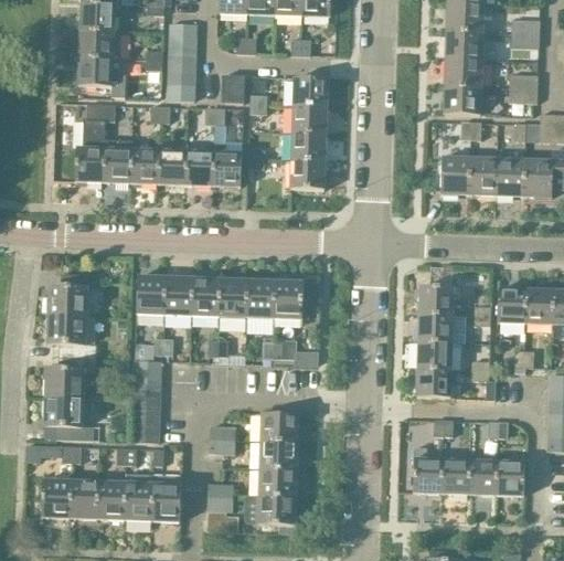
[(220,0),(220,12),(247,13),(247,0),(220,0)]
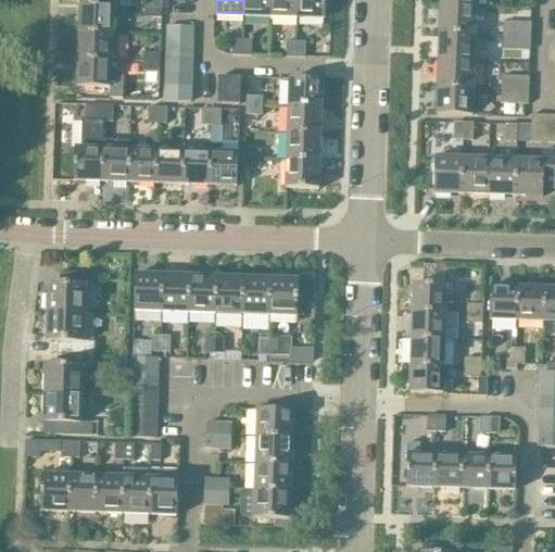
[(272,13),(272,0),(243,0),(243,13),(272,13)]
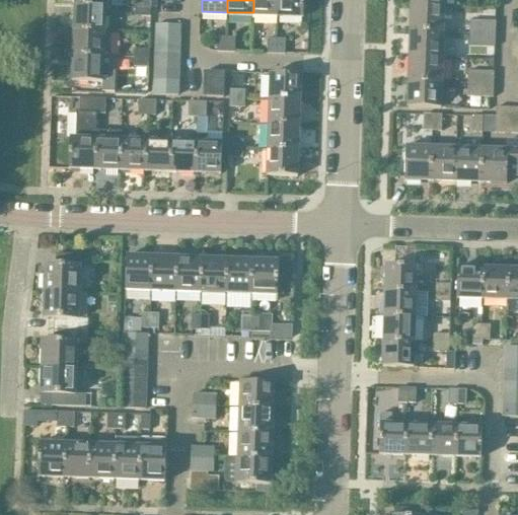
[(278,13),(278,0),(253,0),(253,12),(278,13)]
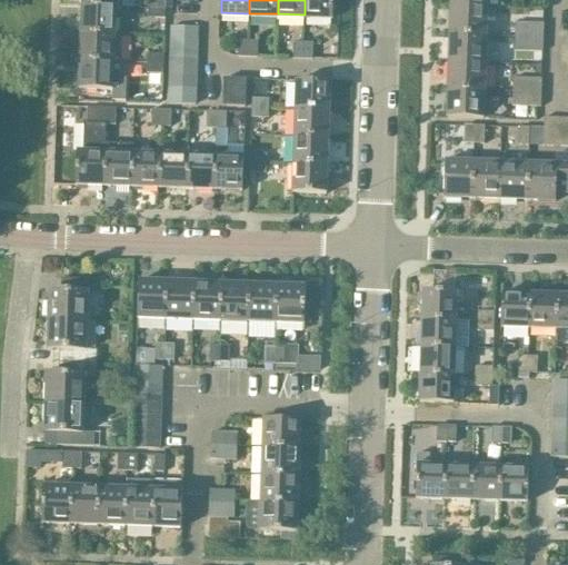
[(305,0),(305,15),(332,16),(332,0),(305,0)]
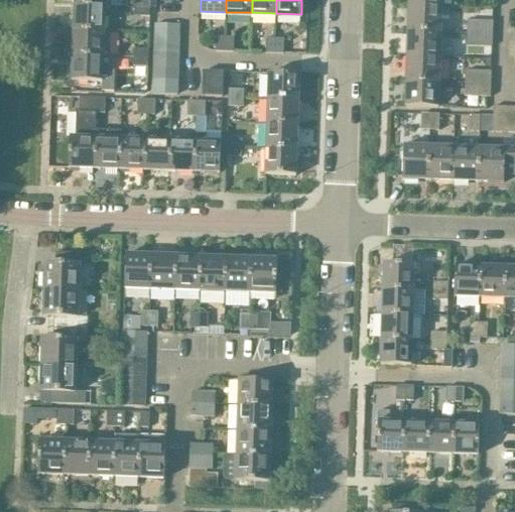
[(111,3),(75,2),(74,27),(110,28),(104,27),(105,3),(111,3)]
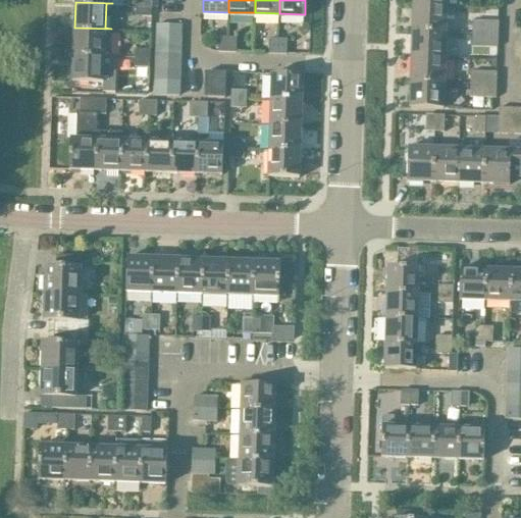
[(447,30),(448,4),(414,3),(413,29),(447,30)]
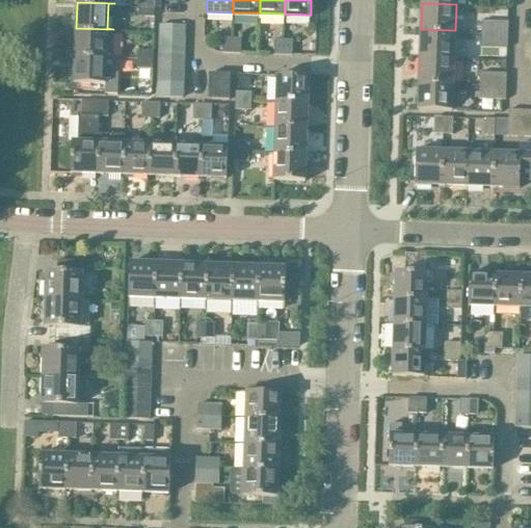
[(155,14),(155,5),(139,4),(139,14),(155,14)]
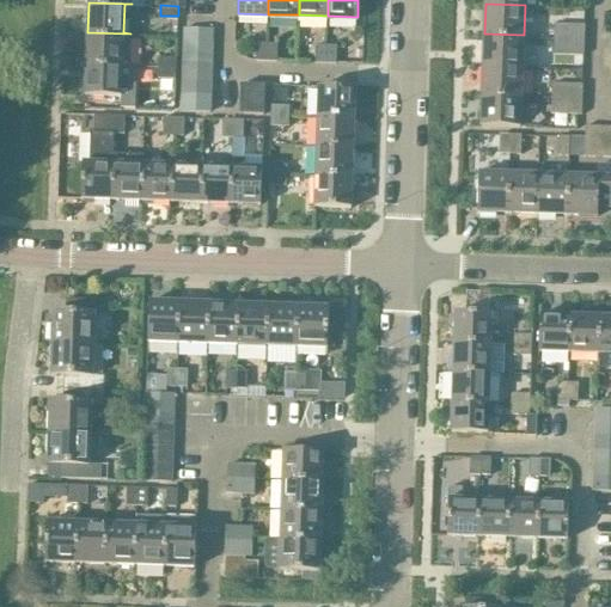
[(585,22),(555,20),(554,36),(585,37),(585,22)]
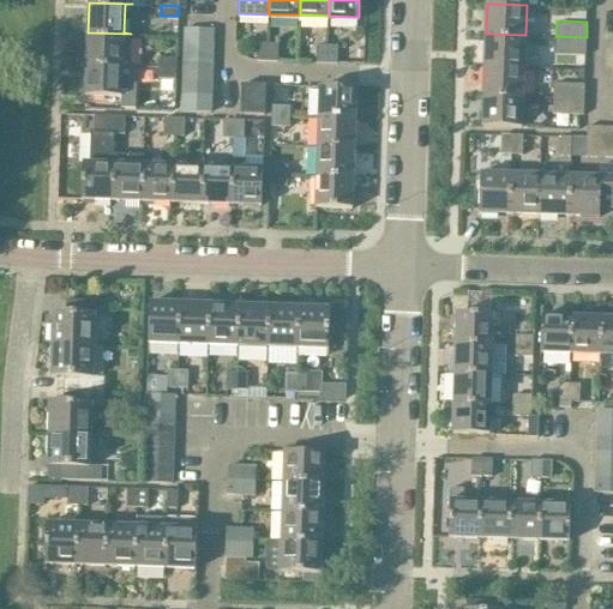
[(185,40),(212,41),(214,26),(185,25),(185,40)]
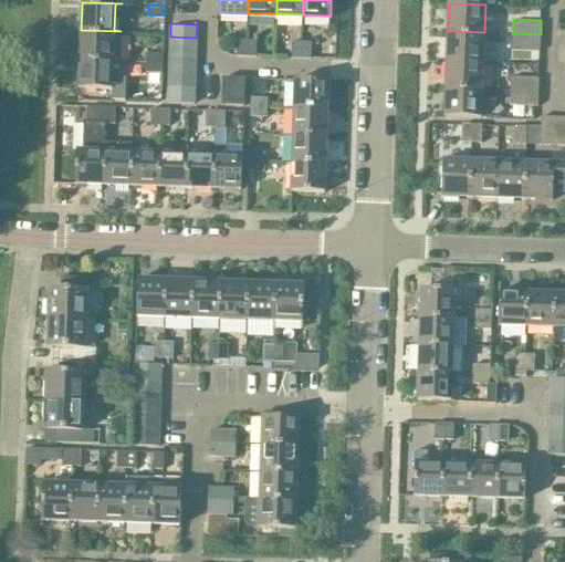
[(119,59),(121,31),(81,30),(80,58),(113,59),(119,59)]
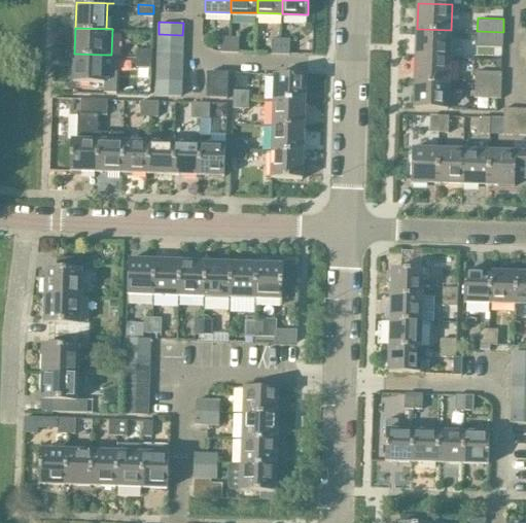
[(450,55),(451,30),(417,29),(416,54),(450,55)]
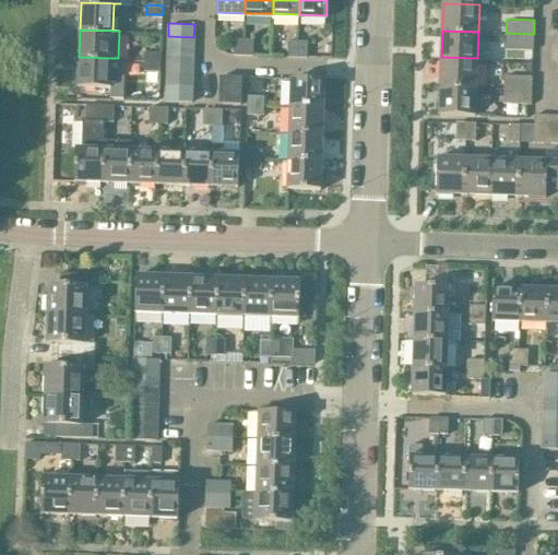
[(533,48),(534,34),(506,33),(506,47),(533,48)]
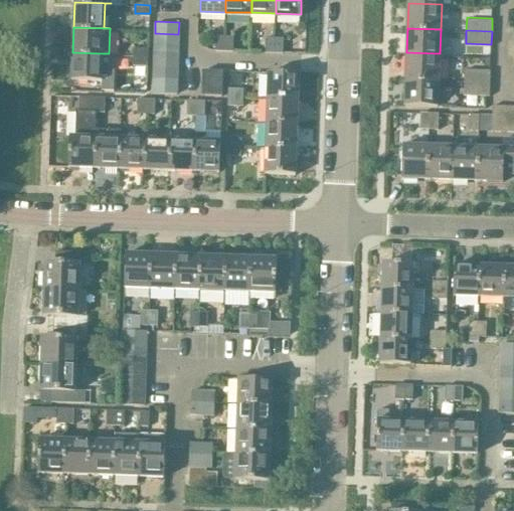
[(178,45),(178,34),(155,33),(155,44),(178,45)]
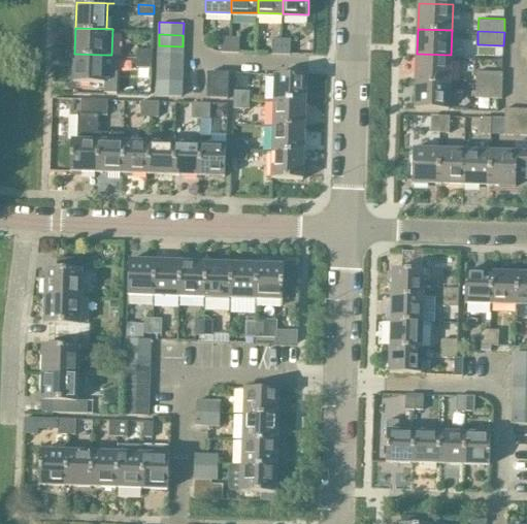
[(230,50),(231,34),(222,34),(221,50),(230,50)]
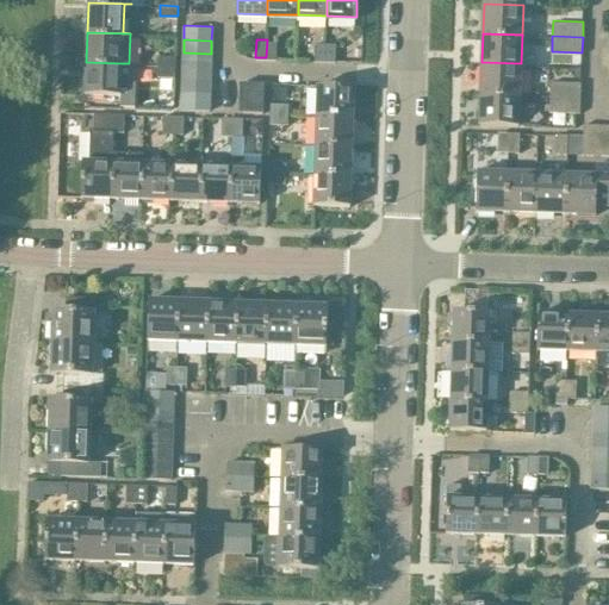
[(277,57),(277,39),(267,39),(266,57),(277,57)]
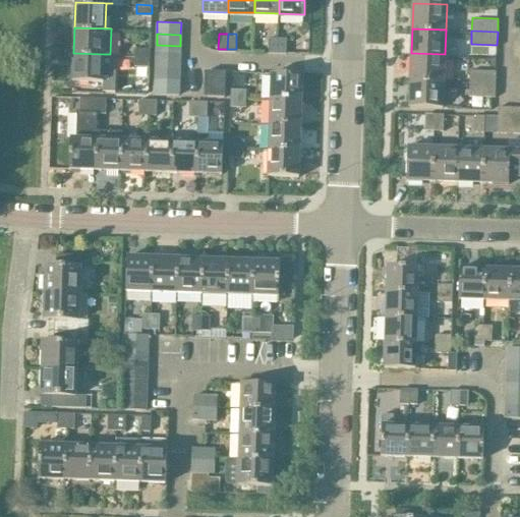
[(278,51),(278,36),(269,36),(269,51),(278,51)]
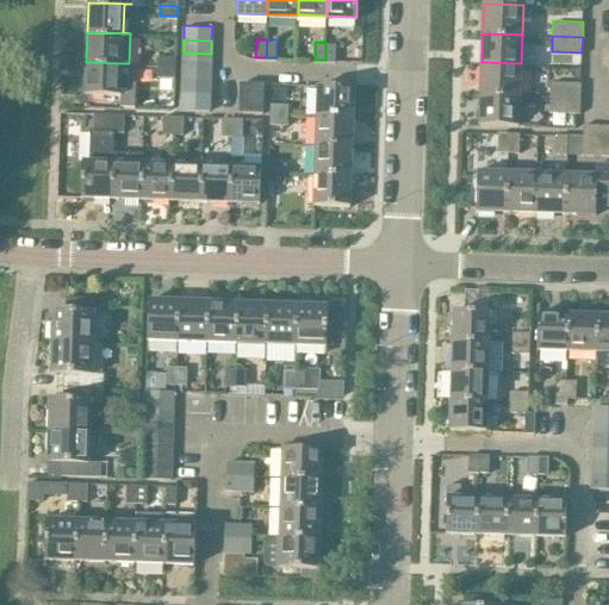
[(335,60),(336,42),(325,42),(325,60),(335,60)]
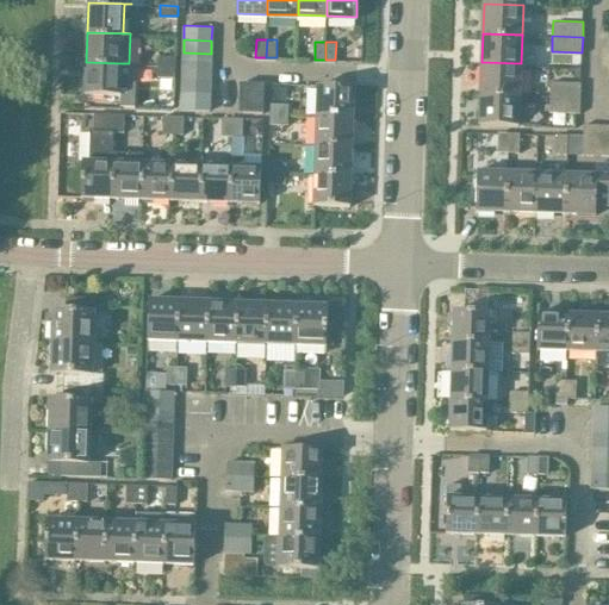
[(211,67),(211,54),(184,52),(182,66),(211,67)]
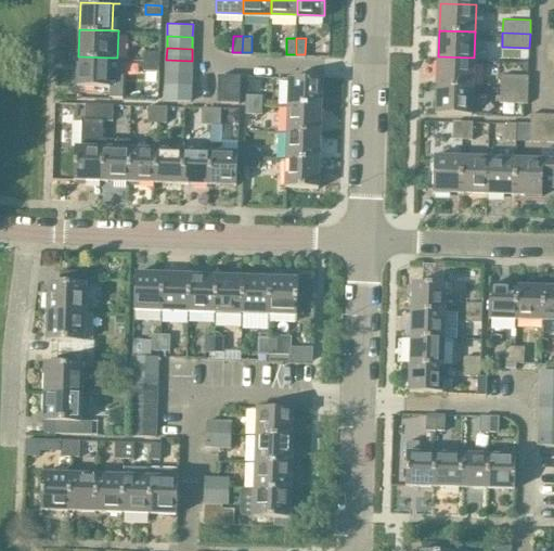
[(136,59),(159,59),(159,49),(144,49),(143,58),(136,58),(136,59)]
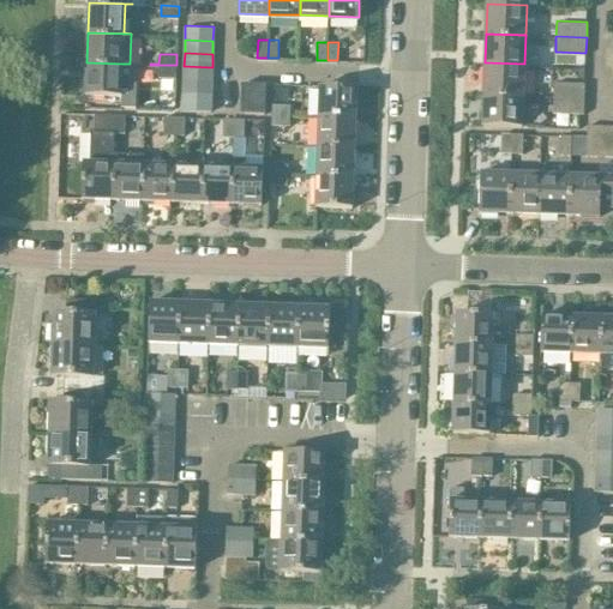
[(121,94),(122,64),(86,62),(85,92),(121,94)]
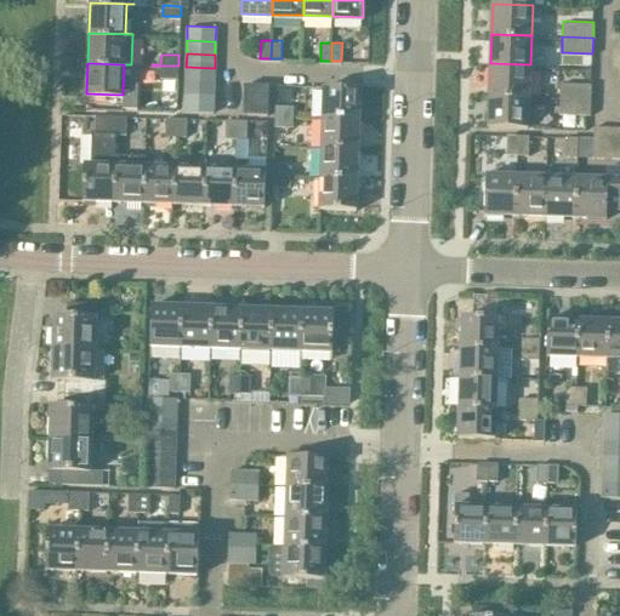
[(529,96),(530,64),(490,63),(489,95),(529,96)]
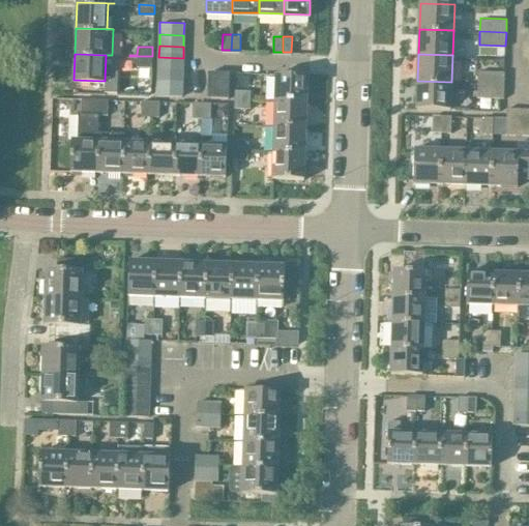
[(152,65),(152,56),(129,56),(128,64),(152,65)]
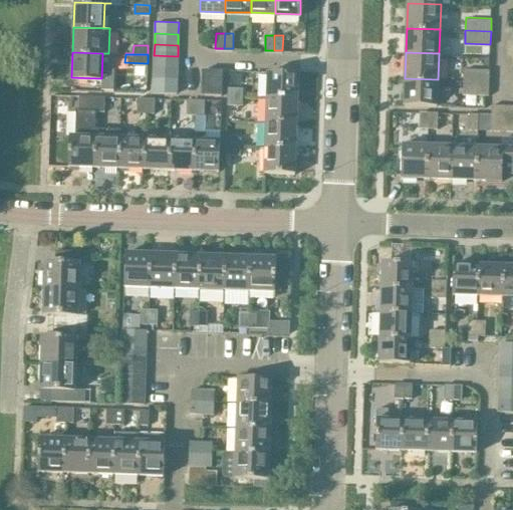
[(177,68),(178,56),(154,55),(154,67),(177,68)]
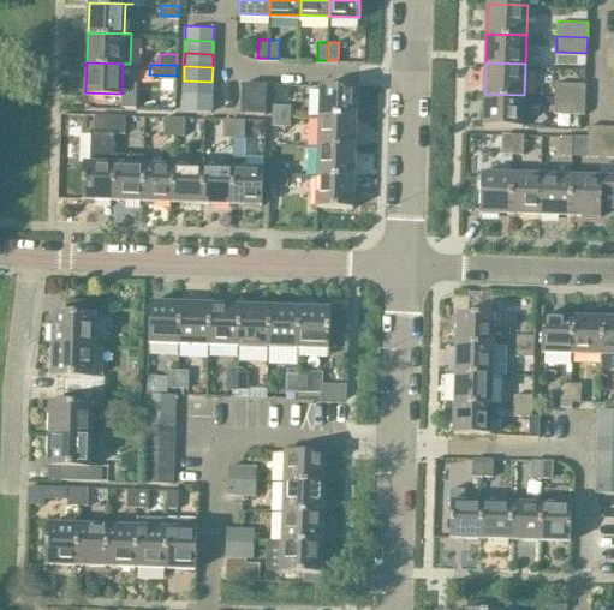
[(586,81),(585,81),(555,79),(554,96),(585,97),(586,81)]
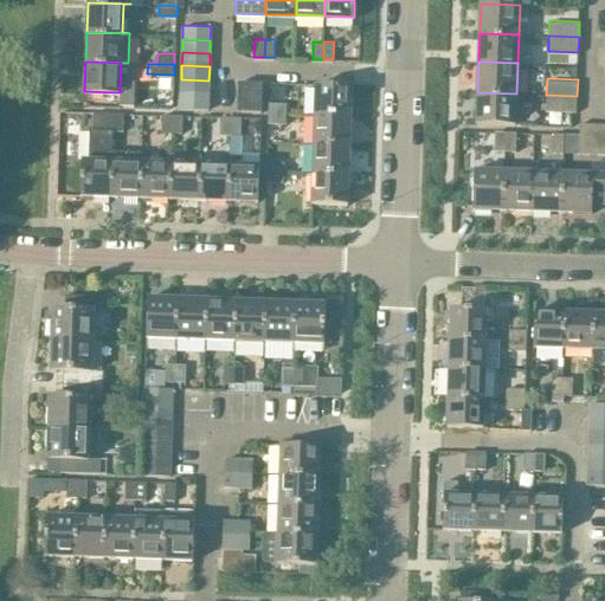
[(208,94),(208,81),(181,79),(181,92),(208,94)]
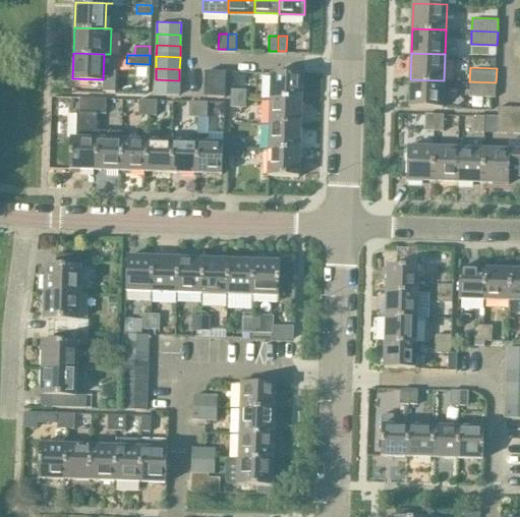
[(225,95),(225,70),(225,69),(206,69),(205,94),(225,95)]
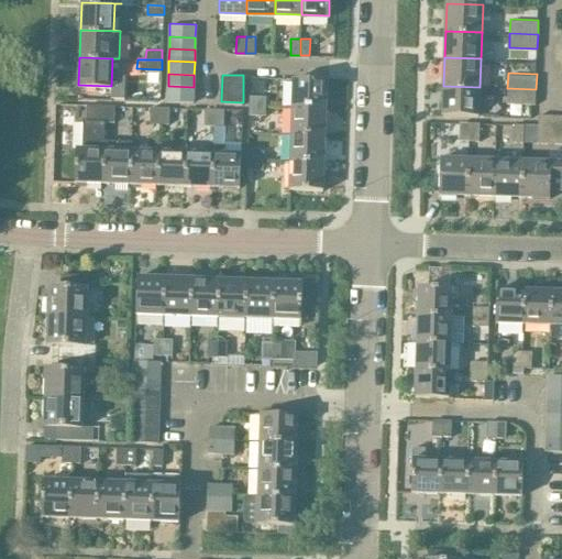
[(326,107),(327,78),(294,77),(293,106),(326,107)]
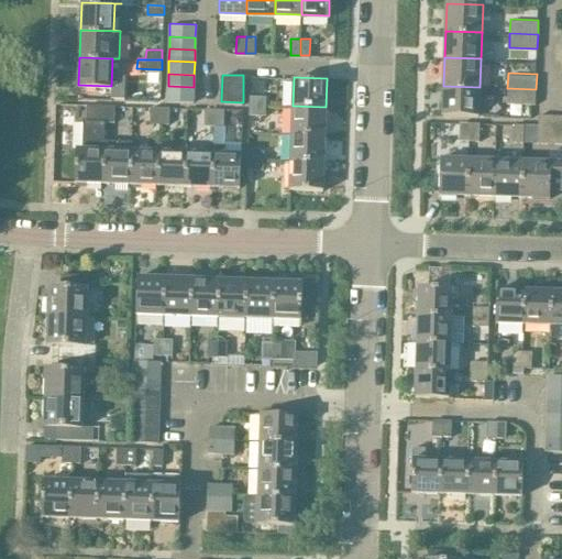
[(194,100),(194,87),(168,86),(167,99),(194,100)]
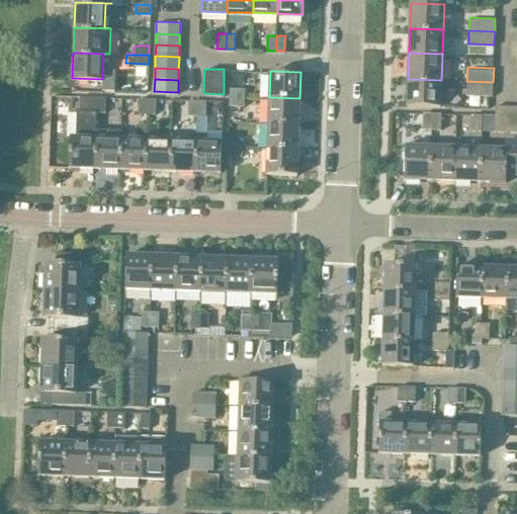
[(440,105),(441,80),(408,79),(407,104),(440,105)]
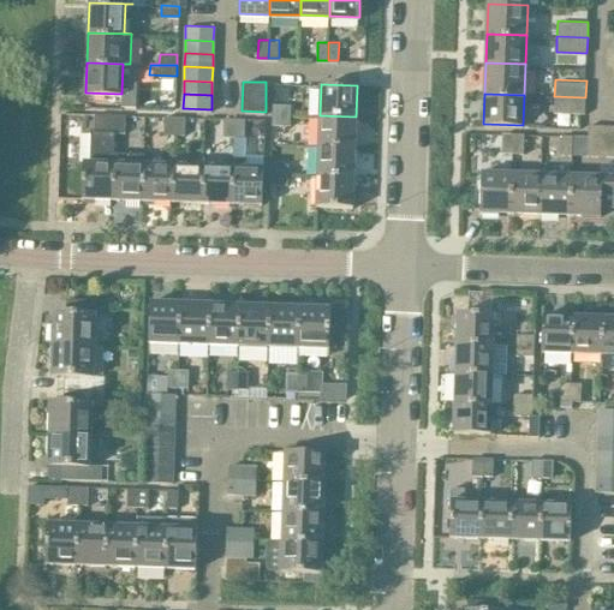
[(585,112),(585,97),(554,96),(554,111),(585,112)]
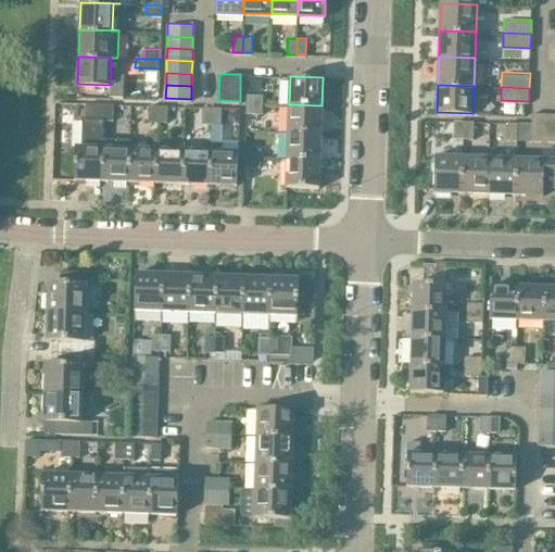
[(247,103),(263,103),(263,92),(247,92),(247,103)]
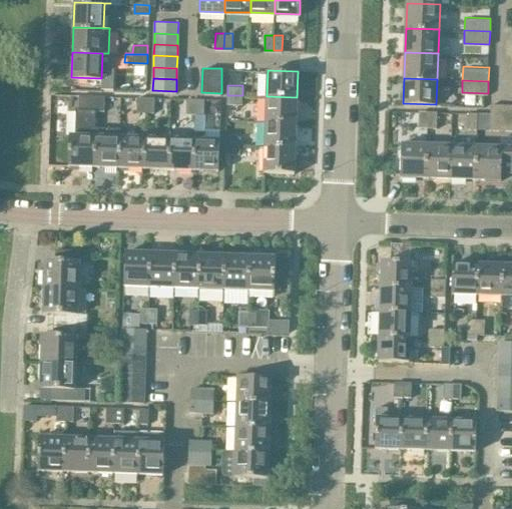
[(96,109),(96,94),(79,93),(79,108),(96,109)]
